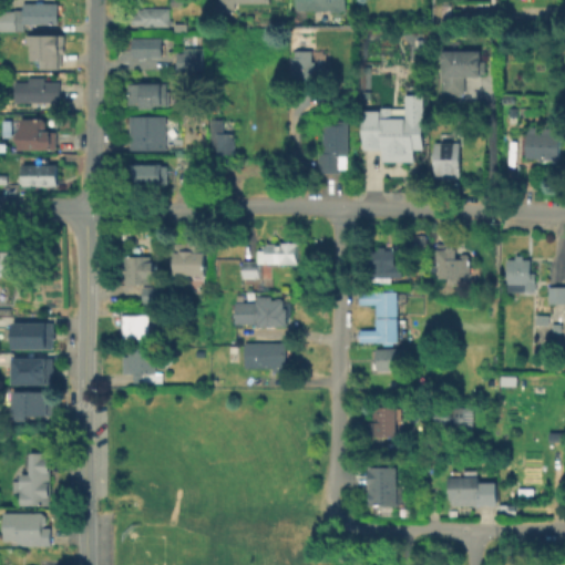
[(217,0),(234,0),(234,9),(218,9),(217,0)]
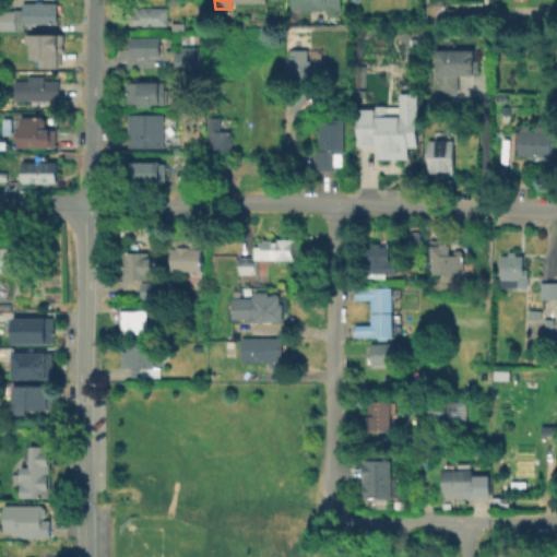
[(339,0),(339,8),(334,9),(334,10),(323,10),(323,8),(291,9),(291,0),(339,0)]
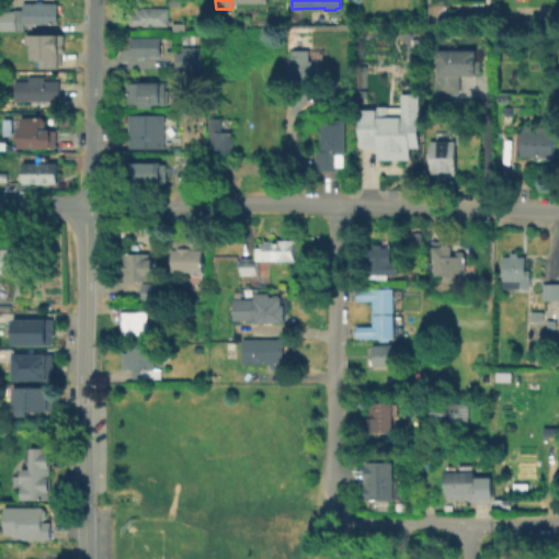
[(56,4),(56,25),(21,25),(21,4),(56,4)]
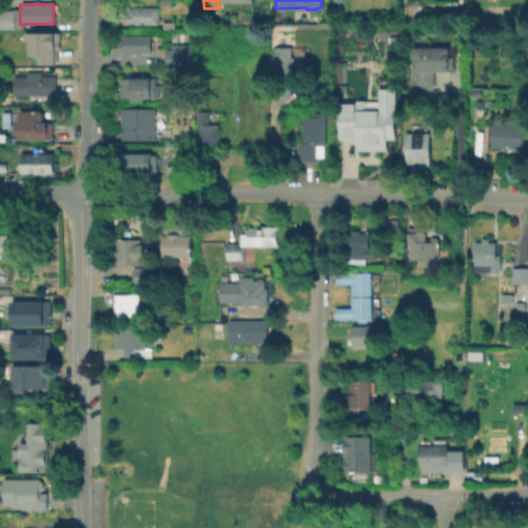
[(409,5),(420,5),(420,25),(409,24),(402,24),(402,5),(409,5)]
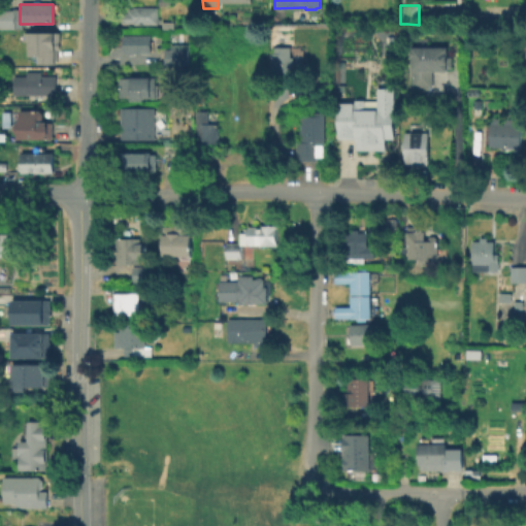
[(520,7),(481,8),(482,26),(521,25),(520,7)]
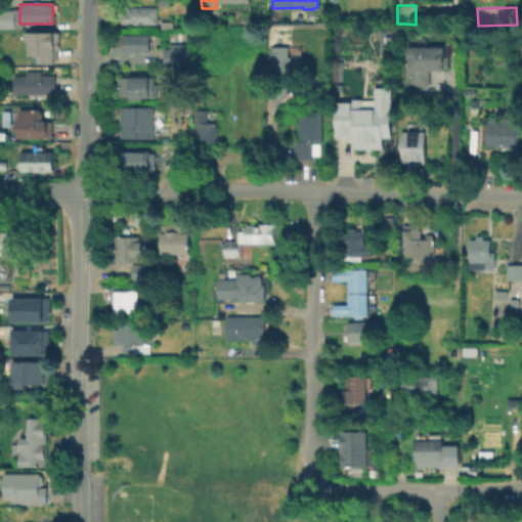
[(155,9),(155,19),(158,19),(158,25),(132,26),(132,24),(121,24),(120,14),(126,14),(126,10),(131,10),(131,9),(155,9)]
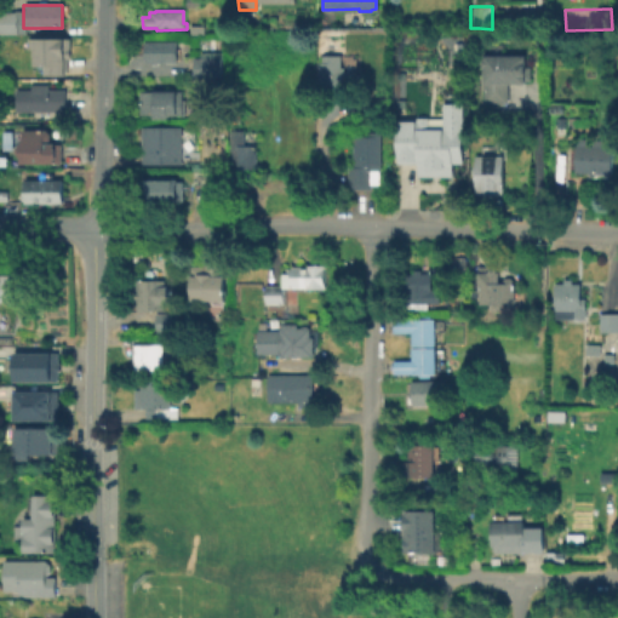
[(0,16),(15,16),(15,36),(0,36),(0,16)]
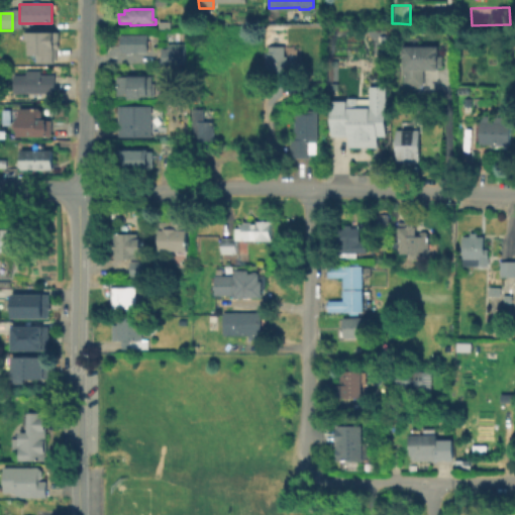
[(27,34),(59,34),(59,52),(56,52),(56,66),(37,66),(37,58),(27,59),(27,34)]
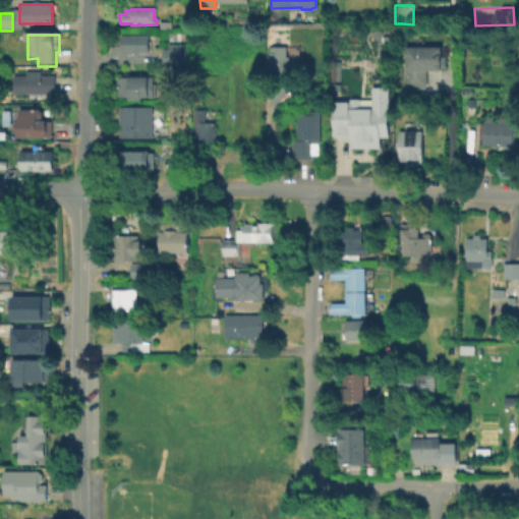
[(147,36),(147,54),(129,54),(129,56),(118,56),(118,36),(147,36)]
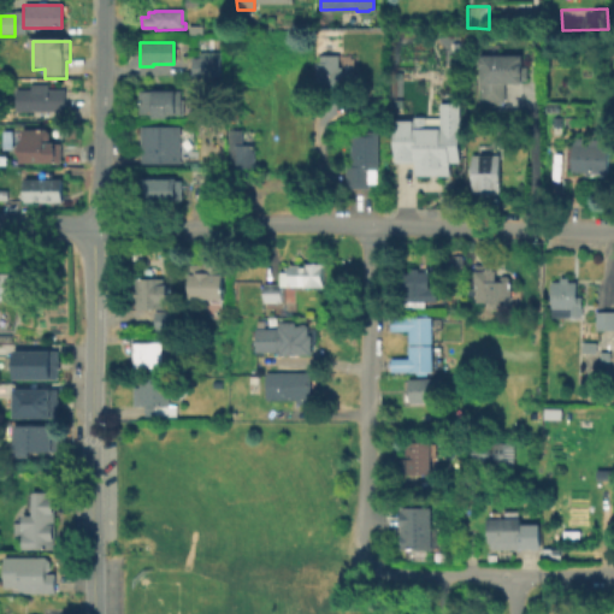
[(503,101),(479,101),(478,64),(477,63),(477,57),(479,54),(479,51),(521,49),(521,64),(526,64),(526,80),(503,80),(503,101)]
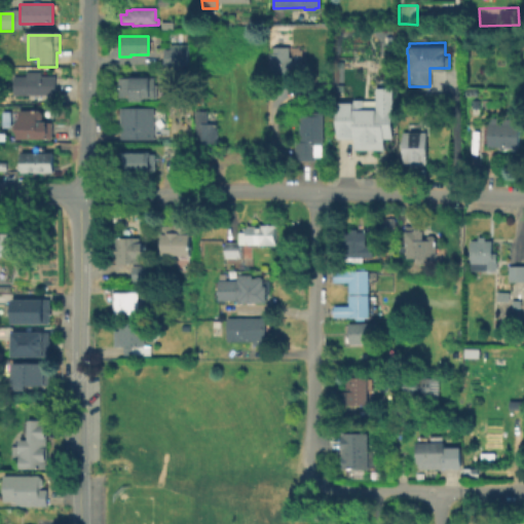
[(188,51),(188,67),(164,67),(163,49),(170,49),(170,46),(190,45),(190,51),(188,51)]
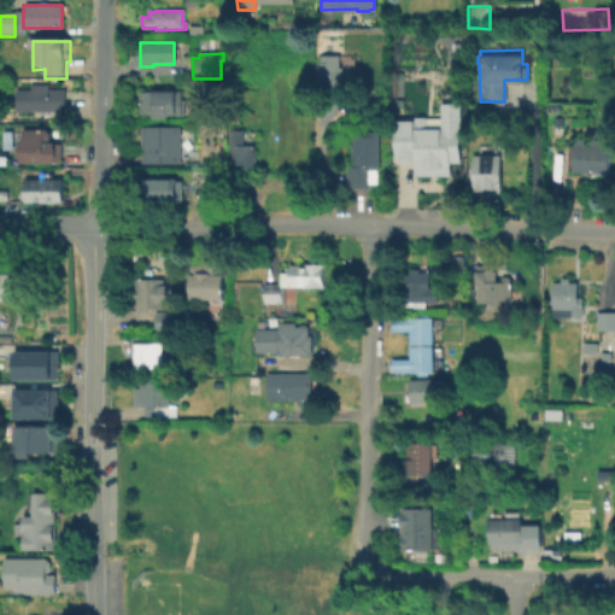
[(338,57),(338,69),(340,69),(340,74),(350,74),(351,91),(339,91),(339,95),(316,97),(315,63),(320,63),(320,57),(338,57)]
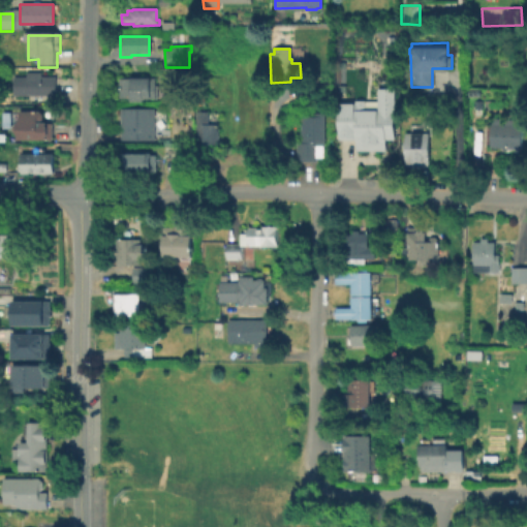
[(40,73),(40,78),(56,78),(56,97),(55,97),(54,103),(29,103),(29,97),(13,97),(13,78),(26,78),(26,73),(40,73)]
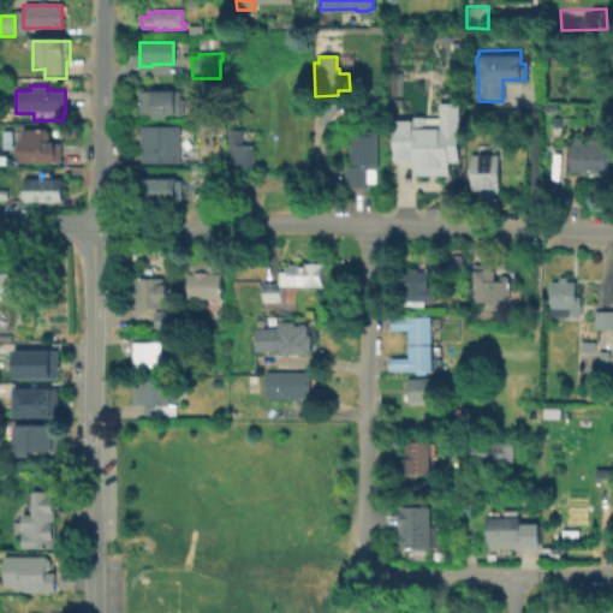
[(180,93),(182,101),(184,101),(184,115),(167,115),(167,118),(154,118),(154,114),(140,115),(138,93),(152,91),(152,89),(160,89),(160,93),(180,93)]
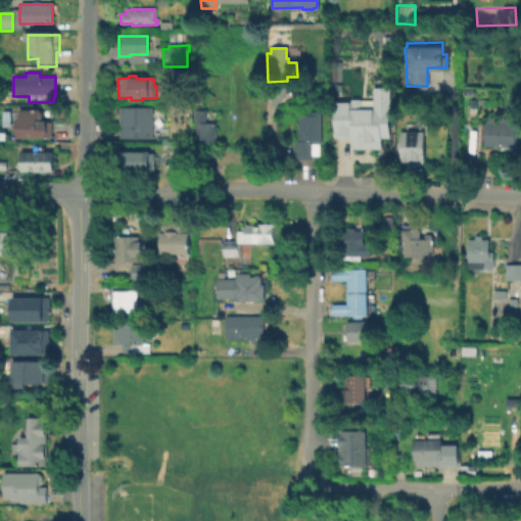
[(347,100),(370,100),(370,88),(388,88),(388,139),(378,139),(378,150),(347,150),(347,139),(331,139),(331,103),(347,103),(347,100)]
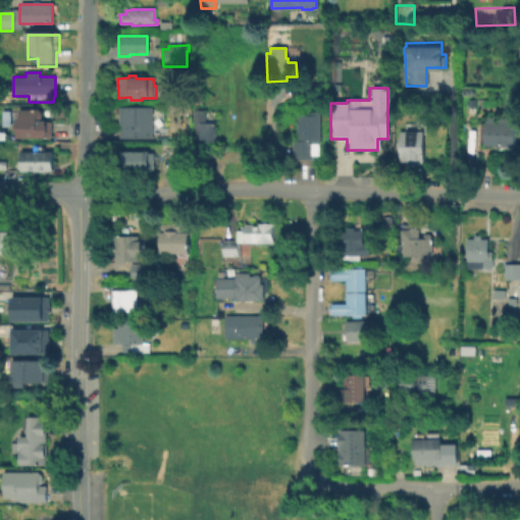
[(153,108),(153,139),(120,139),(119,108),(153,108)]
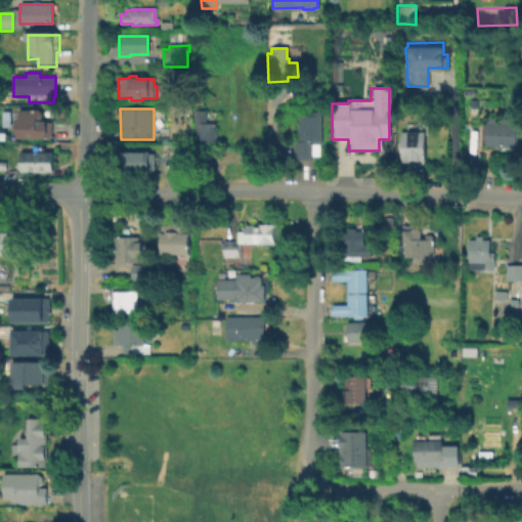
[(53,123),(53,139),(17,139),(17,133),(14,133),(11,130),(12,126),(14,124),(17,124),(17,119),(18,119),(18,111),(40,111),(42,114),(42,123),(53,123)]
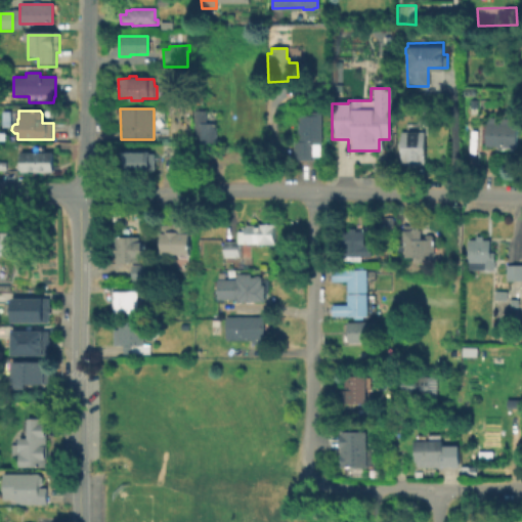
[(217,124),(217,143),(194,143),(194,112),(207,112),(207,124),(217,124)]
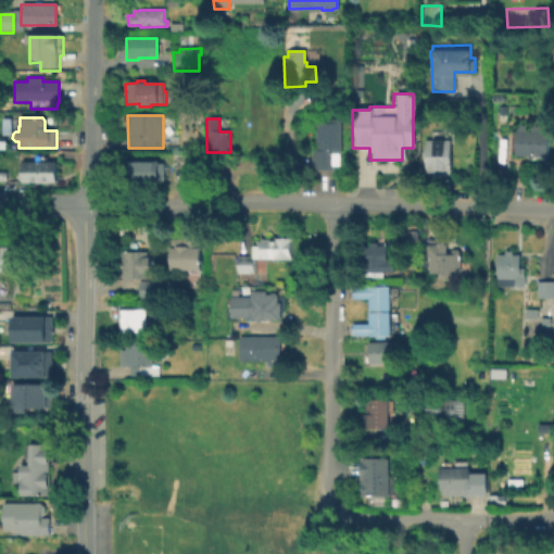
[(340,121),(340,154),(339,154),(339,166),(331,166),(331,171),(310,171),(310,139),(315,139),(315,120),(340,121)]
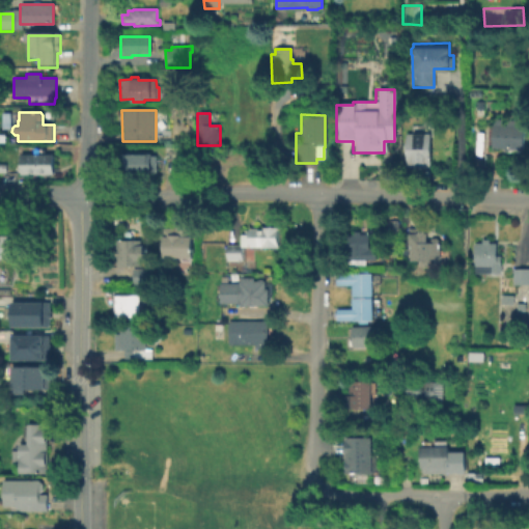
[(523,127),(521,150),(506,149),(506,152),(502,152),(502,149),(490,148),(491,124),(523,127)]
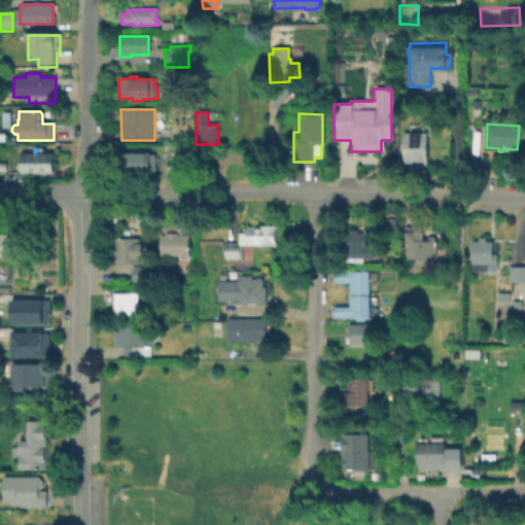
[(426,133),(426,164),(420,164),(420,168),(410,169),(410,164),(403,165),(401,149),(399,149),(399,143),(403,143),(403,134),(426,133)]
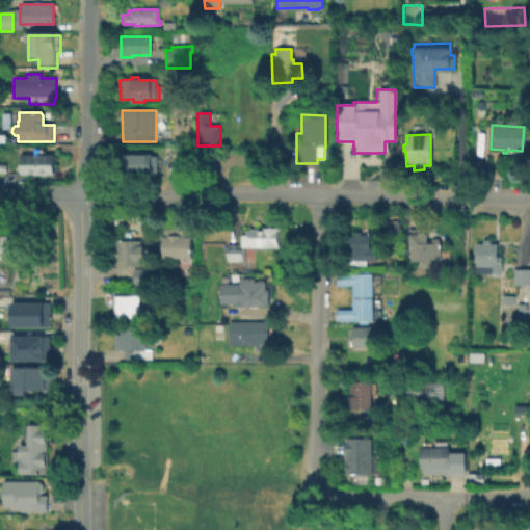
[(55,155),(55,176),(22,176),(22,156),(55,155)]
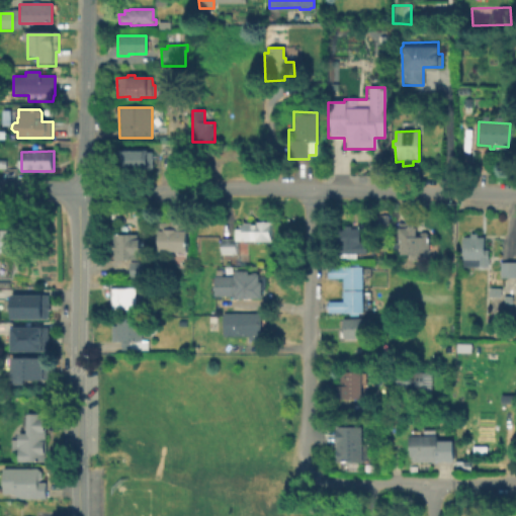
[(153,153),(153,169),(149,169),(149,171),(118,171),(118,151),(149,151),(149,153),(153,153)]
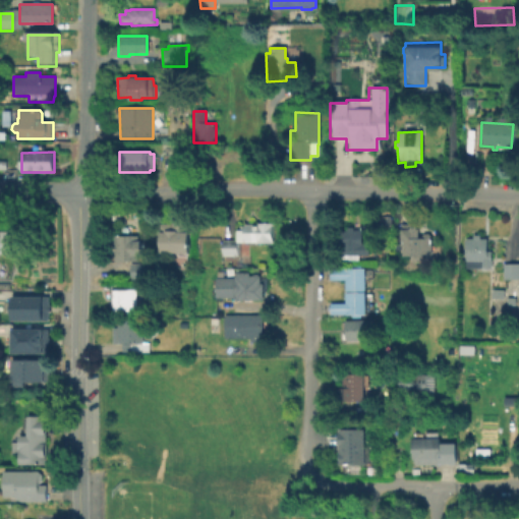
[(158,250),(157,224),(170,223),(170,222),(185,221),(186,249),(158,250)]
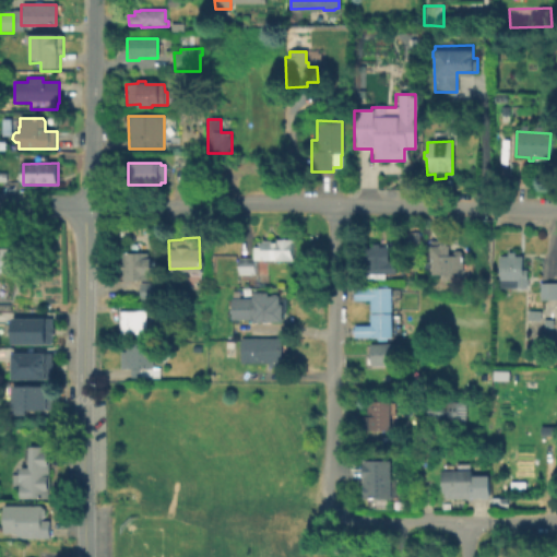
[(292,239),(292,262),(275,262),(275,261),(260,261),(260,263),(253,263),(255,274),(237,274),(238,259),(252,259),(252,249),(256,249),(256,245),(260,245),(260,243),(261,241),(275,241),(275,239),(292,239)]
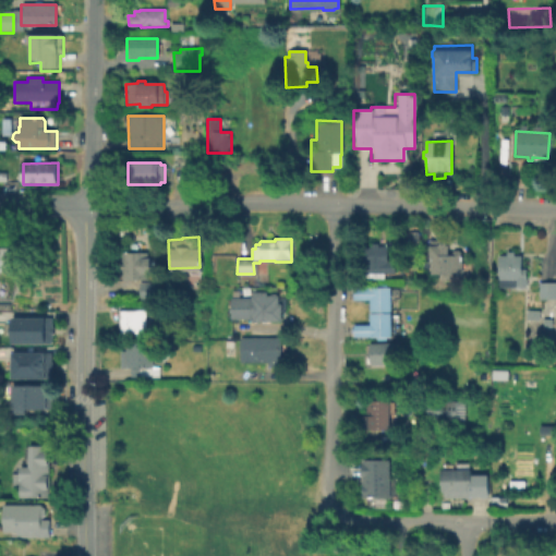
[(428,239),(446,239),(446,253),(450,252),(451,250),(457,250),(460,253),(460,272),(430,272),(430,262),(428,262),(428,239)]
